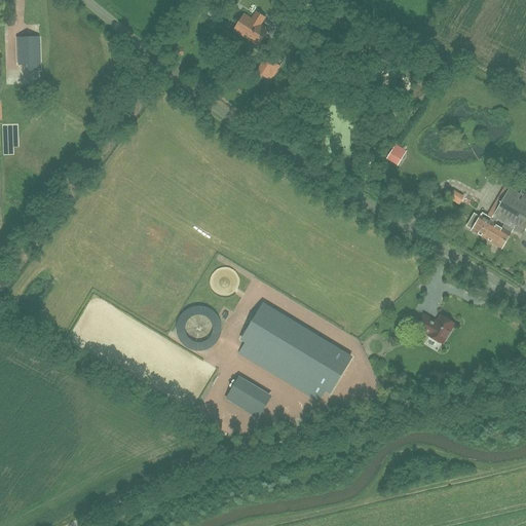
[(260,25),(261,24),(253,19),(252,20),(245,14),(234,30),(258,45),(268,30),(260,25)]
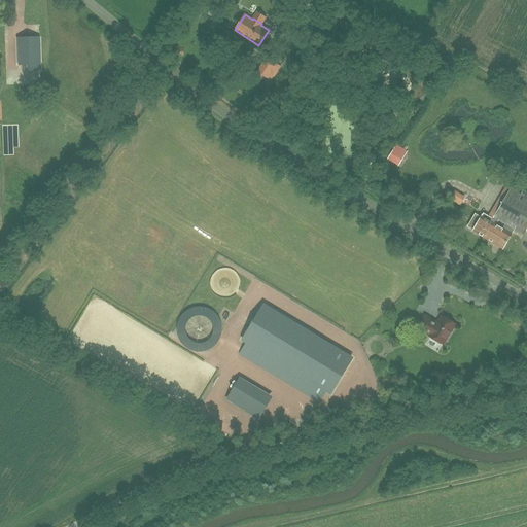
[(19,65),(40,65),(38,37),(18,38),(19,65)]
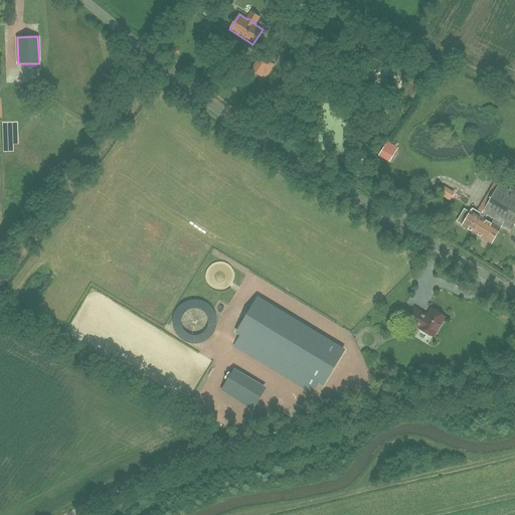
[(261,55),(251,69),(265,77),(274,63),(261,55)]
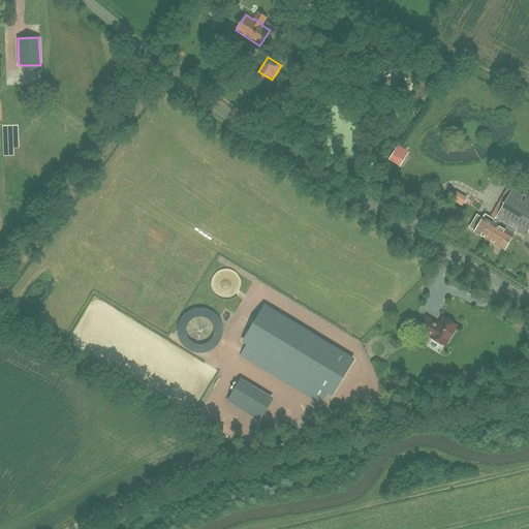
[(371,67),(374,62),(368,57),(365,62),(371,67)]
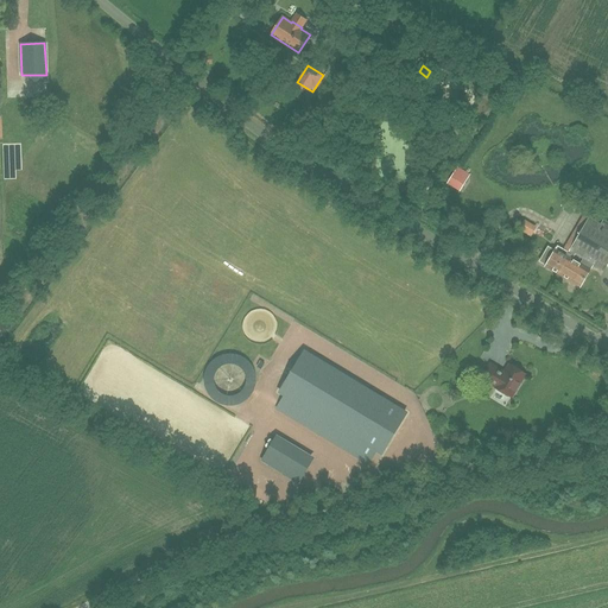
[(448,183),(458,189),(466,178),(455,172),(448,183)]
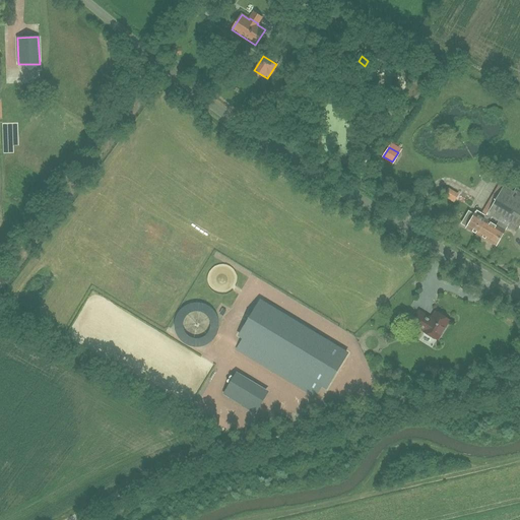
[(498,222),(507,226),(516,233),(519,225),(519,194),(515,192),(514,193),(504,187),(486,216),(476,211),(474,215),(469,212),(462,223),(467,226),(466,229),(479,236),(488,221),(489,222),(492,218),(498,222)]
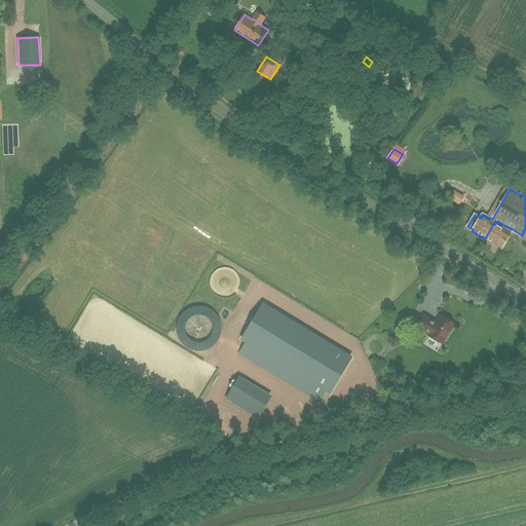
[(501,249),(513,229),(503,225),(497,221),(494,225),(493,224),(485,238),(501,249)]
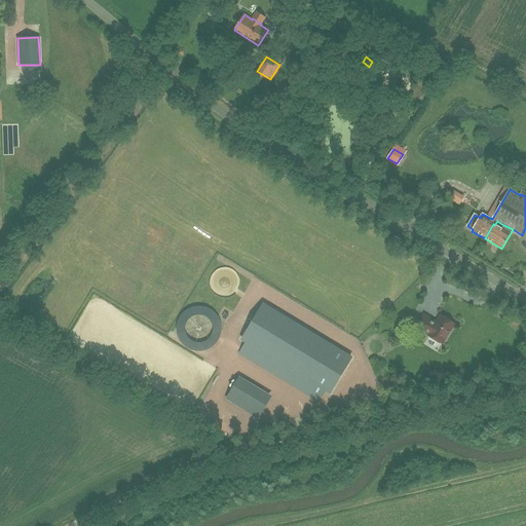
[(484,243),(480,252),(487,256),(492,248),(484,243)]
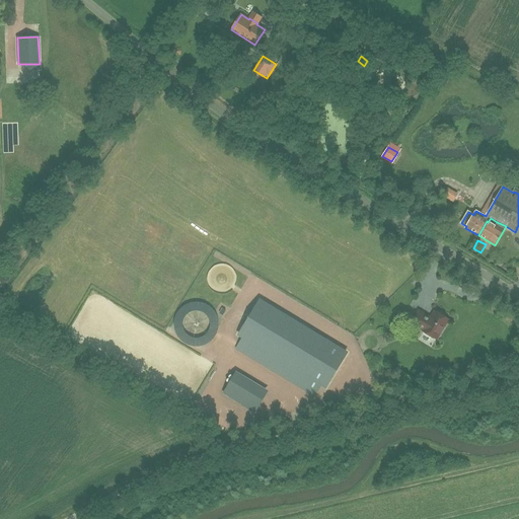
[(321,384),(325,387),(346,353),(260,301),(238,335),(243,338),(236,349),(314,396),(321,384)]
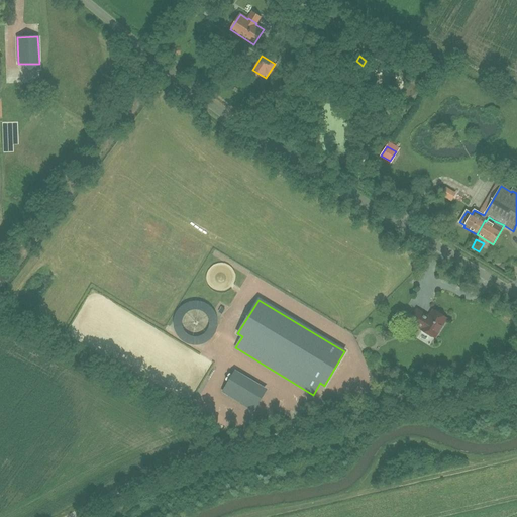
[(429,317),(417,310),(410,322),(422,329),(421,330),(434,338),(446,318),(442,316),(442,314),(438,312),(436,313),(433,311),(429,317)]
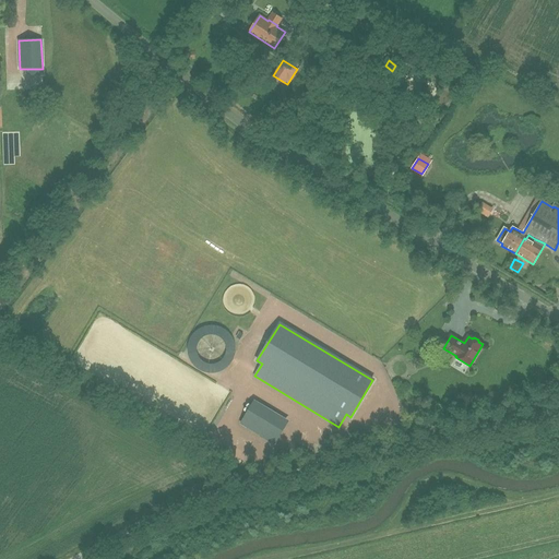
[(274,444),(286,425),(252,405),(241,424),(274,444)]
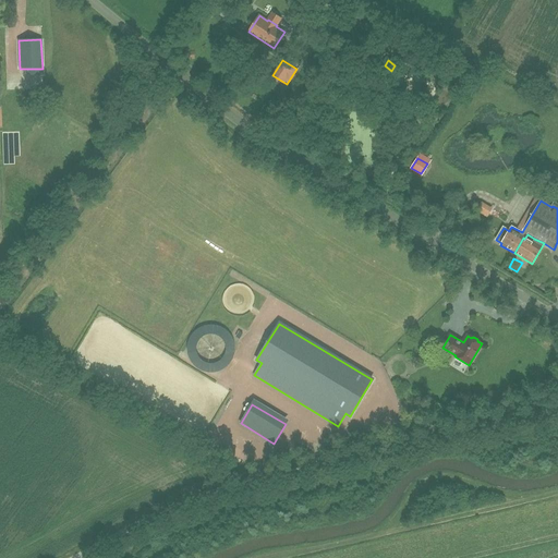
[(229,444),(227,448),(246,460),(250,456),(229,444)]
